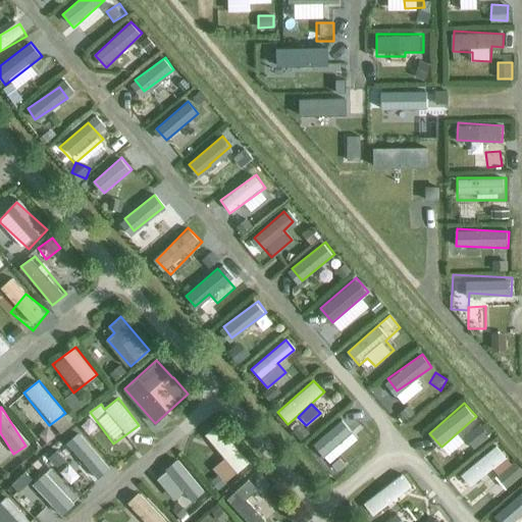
[(312,444),(321,455),(353,427),(344,416),(312,444)]
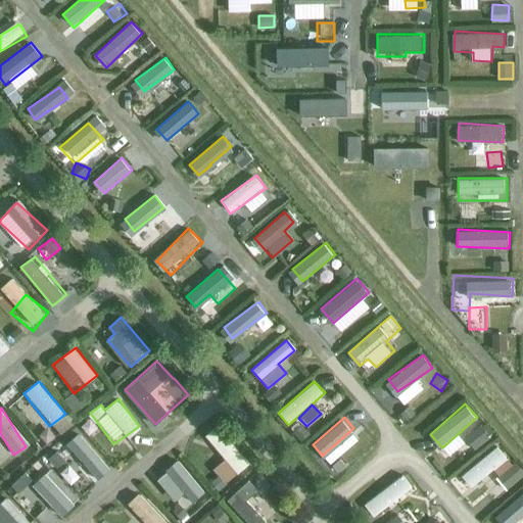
[(299,419),(289,425),(298,439),(308,433),(299,419)]
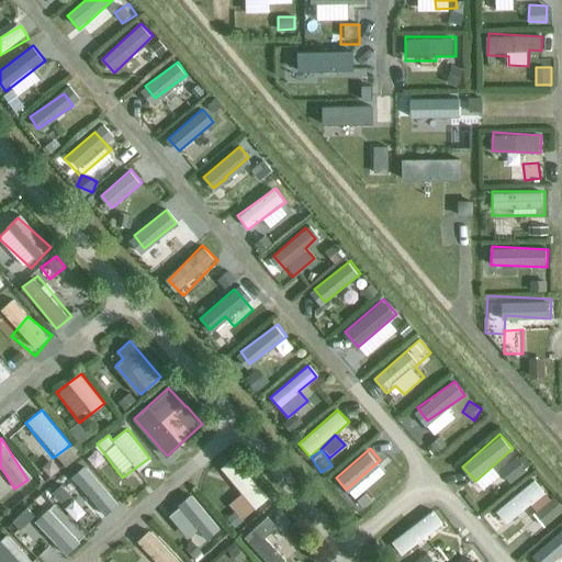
[(507,480),(529,471),(521,453),(499,462),(507,480)]
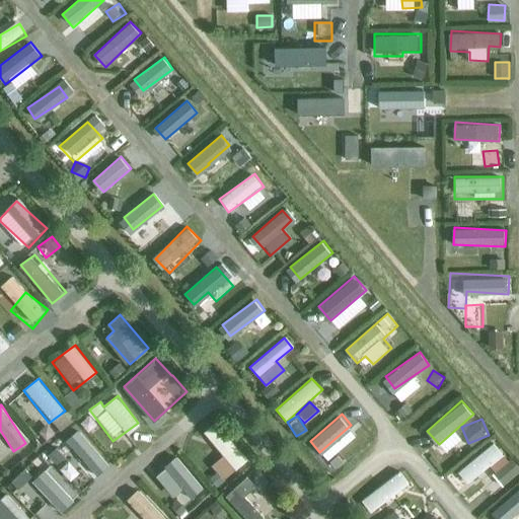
[(217,421),(204,432),(223,454),(211,465),(224,480),(249,459),(217,421)]
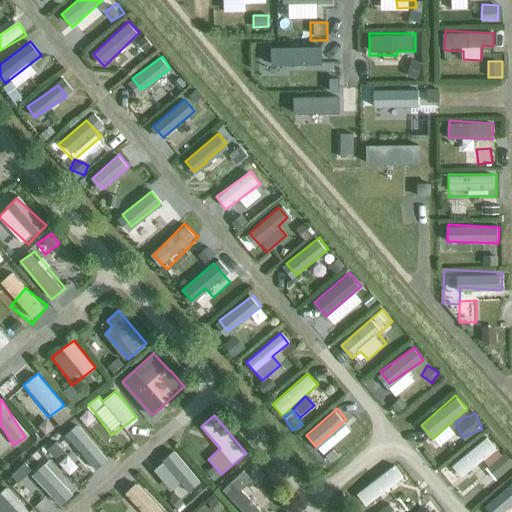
[(66,434),(97,469),(109,459),(78,423),(66,434)]
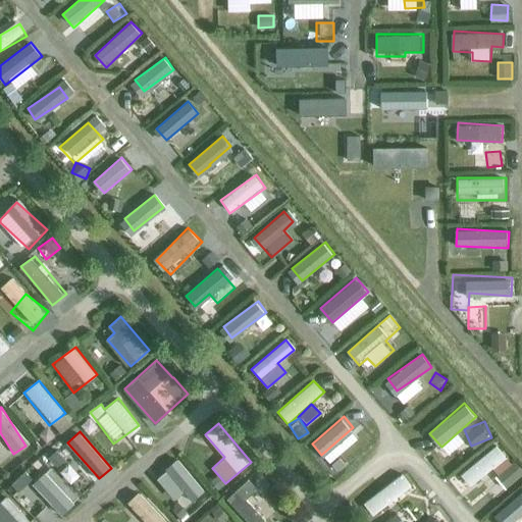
[(497,442),(460,474),(471,486),(507,455),(497,442)]
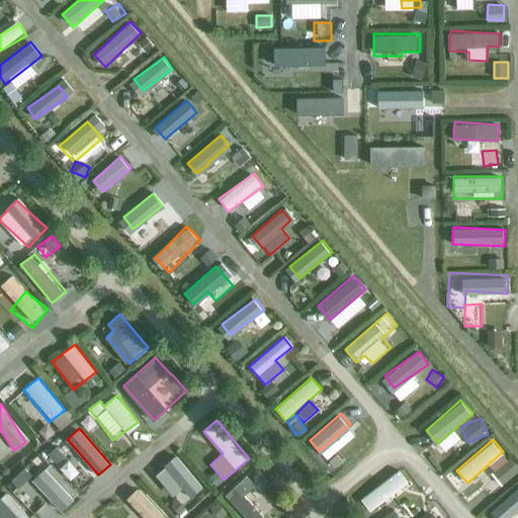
[(505,483),(517,471),(517,465),(505,451),(490,465),(505,483)]
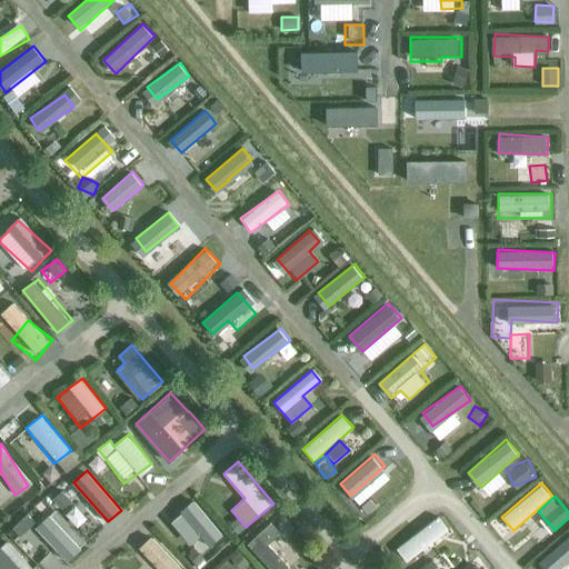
[(173,519),(205,555),(226,536),(195,500),(173,519)]
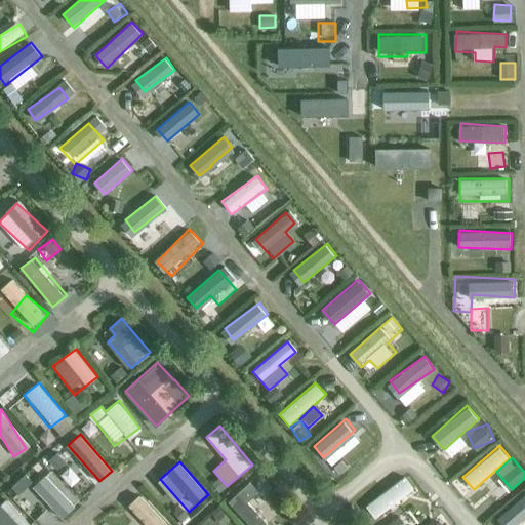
[(62,511),(72,500),(40,469),(19,490),(28,499),(39,488),(62,511)]
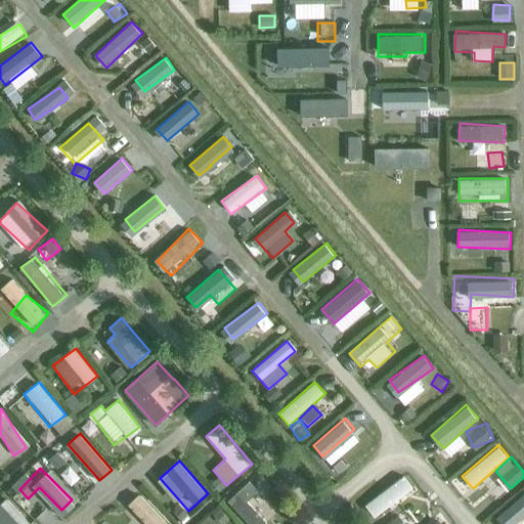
[(404,473),(365,506),(376,518),(415,485),(404,473)]
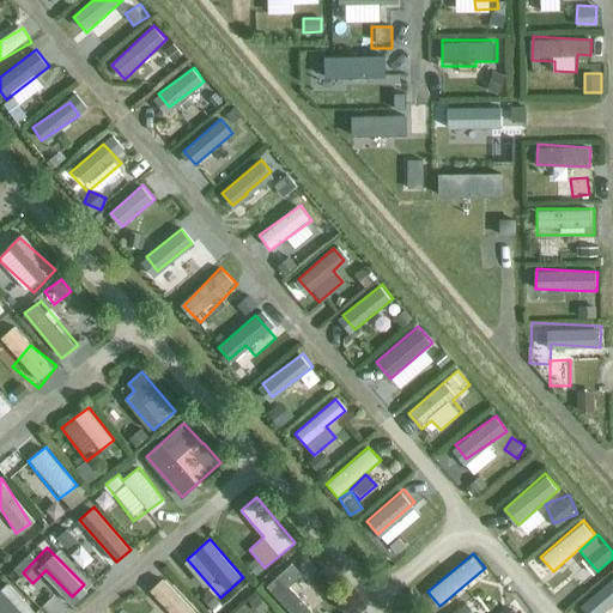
[(308,612),(310,612),(287,587),(301,575),(290,564),(266,587),(290,612),(308,612)]
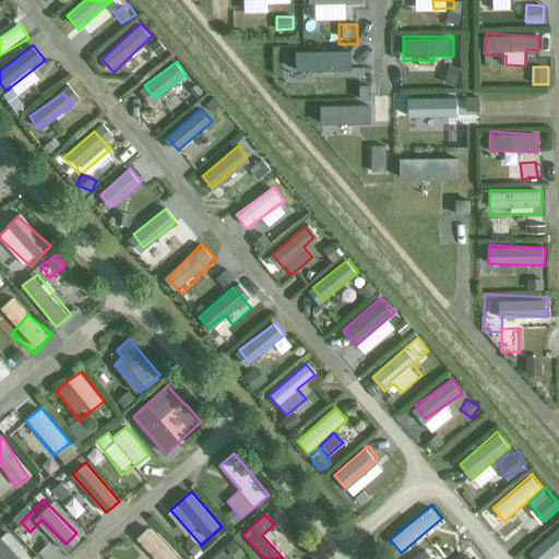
[(558,526),(526,556),(528,558),(551,558),(558,552),(558,526)]
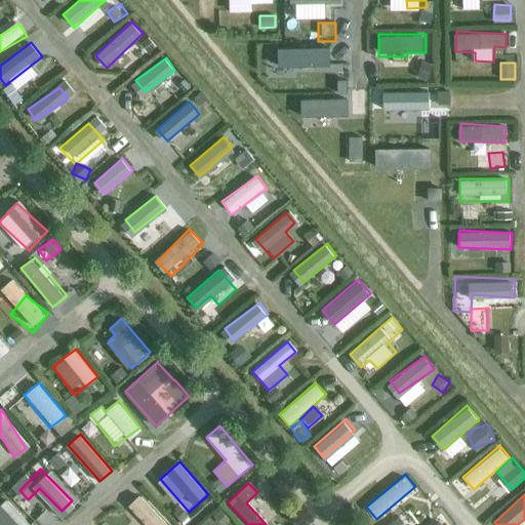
[(165,524),(137,496),(129,505),(150,524),(165,524)]
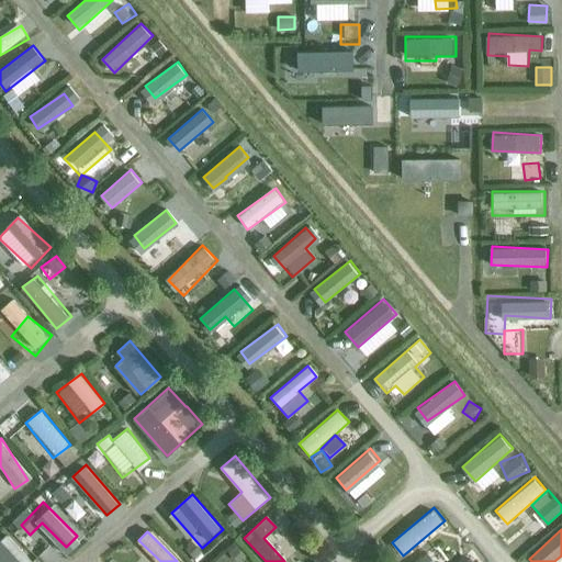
[(0,544),(0,547),(13,561),(32,561),(11,537),(0,544)]
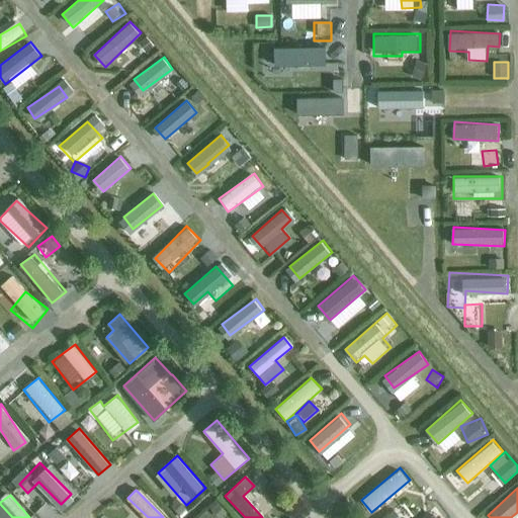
[(402,517),(411,517),(415,516),(405,501),(395,507),(402,517)]
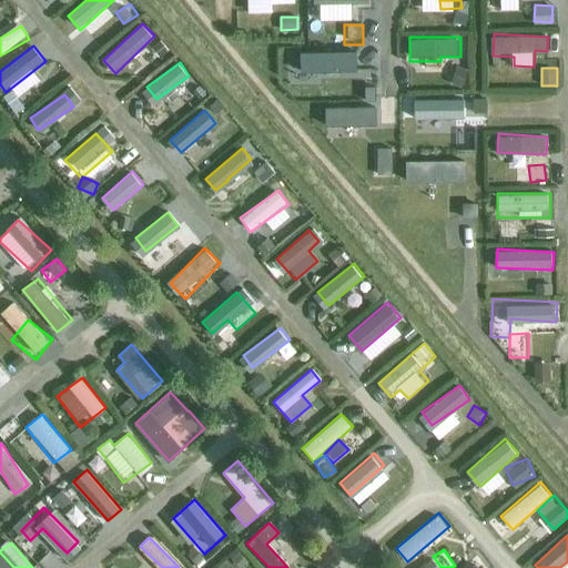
[(229,551),(220,565),(224,567),(240,567),(244,563),(229,551)]
